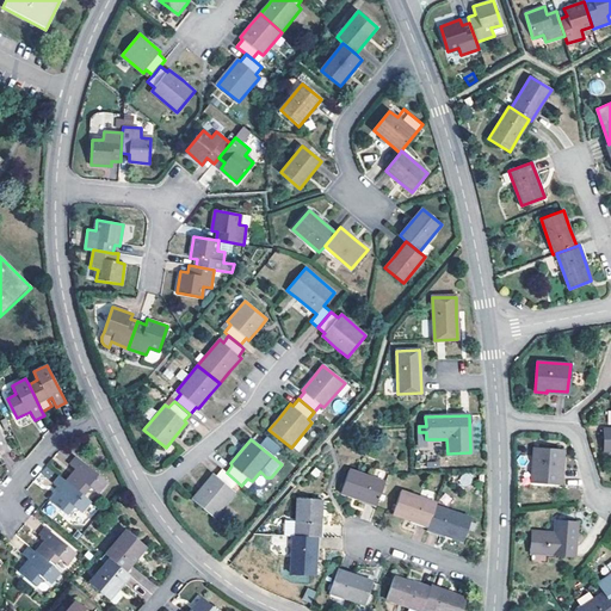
[(563,450),(534,448),(530,482),(559,485),(561,466),(561,462),(562,462),(563,450)]
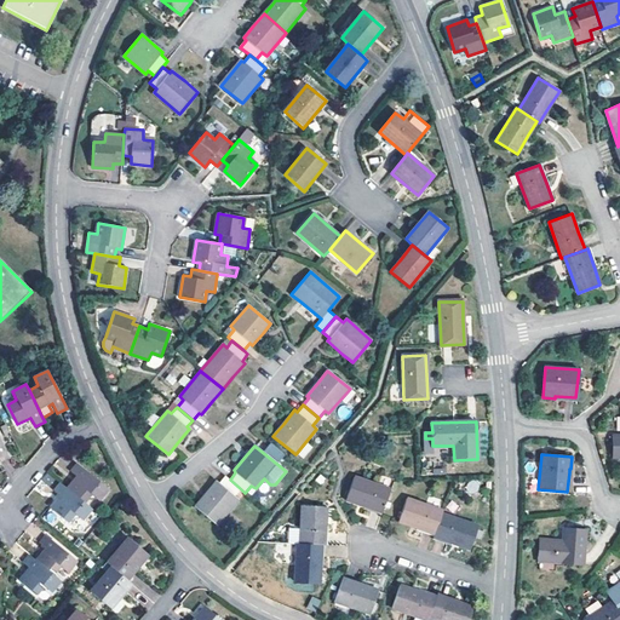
[(68,488),(85,504),(92,495),(99,503),(109,491),(78,464),(70,471),(78,477),(68,488)]
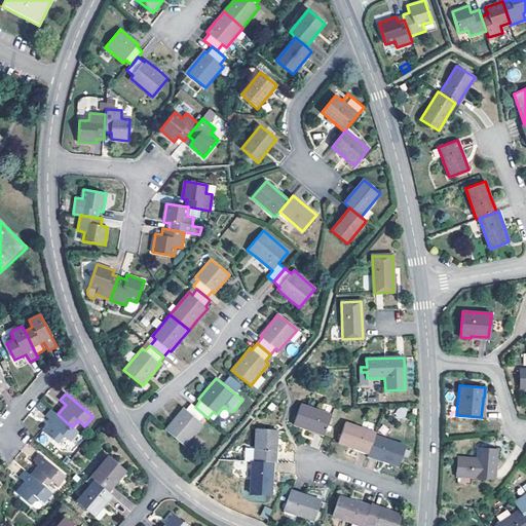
[(195,407),(191,404),(186,409),(184,408),(174,419),(165,429),(184,445),(202,423),(199,420),(204,415),(195,407)]
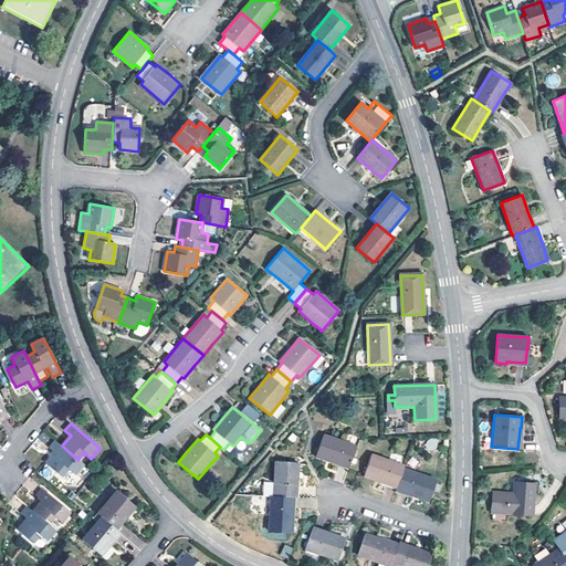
[(348,469),(356,447),(323,435),(316,457),(334,463),(348,469)]
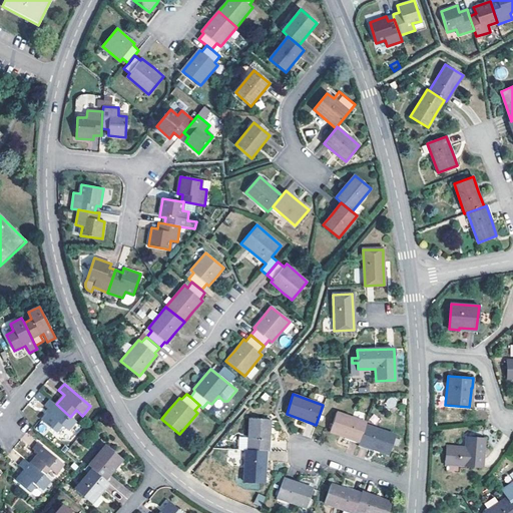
[(76,422),(70,417),(56,404),(50,400),(44,407),(50,412),(42,422),(56,433),(62,426),(69,432),(76,422)]
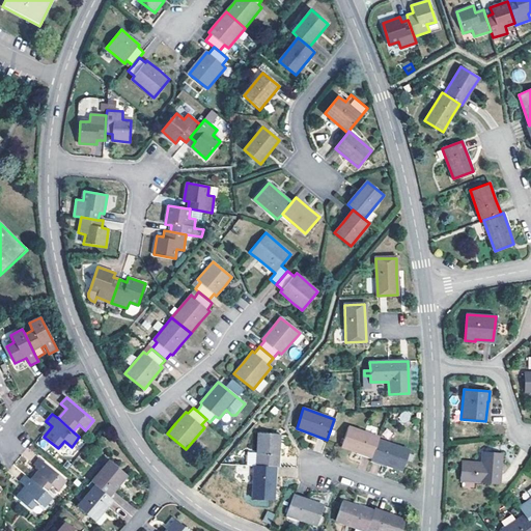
[(379,439),(380,437),(348,426),(341,447),(358,452),(372,457),(379,439)]
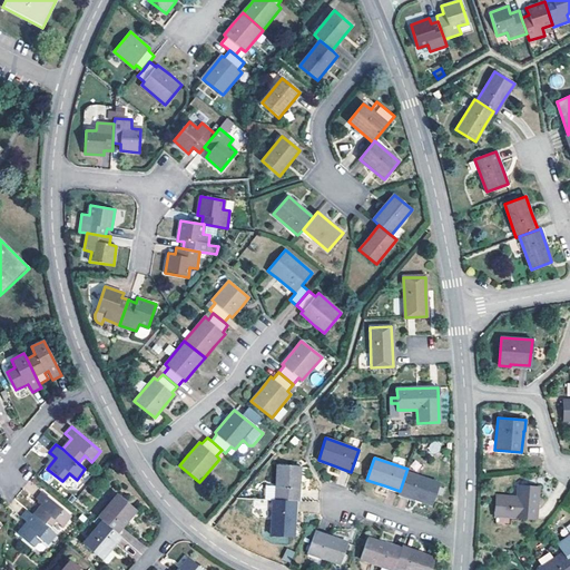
[(296,500),(298,500),(301,467),(277,464),(275,499),(296,500)]
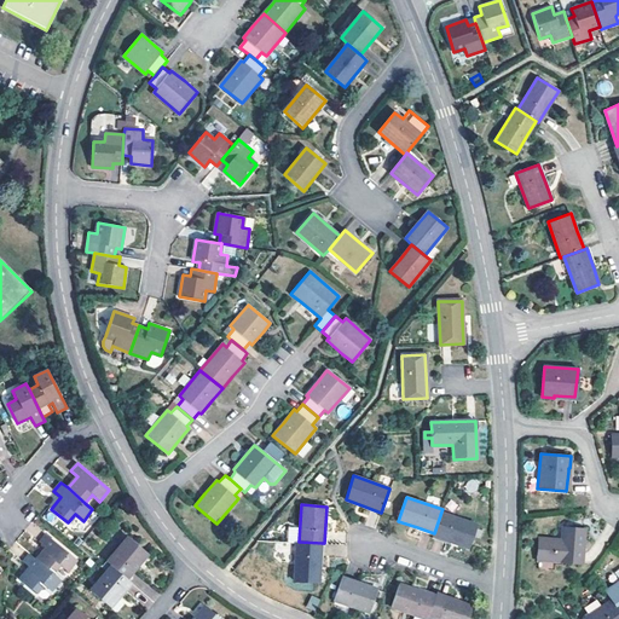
[(434,533),(433,536),(450,542),(468,549),(478,525),(441,512),(434,533)]
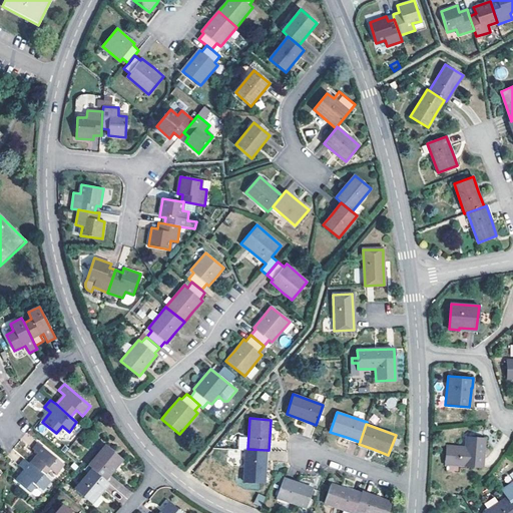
[(465,448),(447,446),(446,464),(482,466),(484,439),(466,438),(466,441),(465,448)]
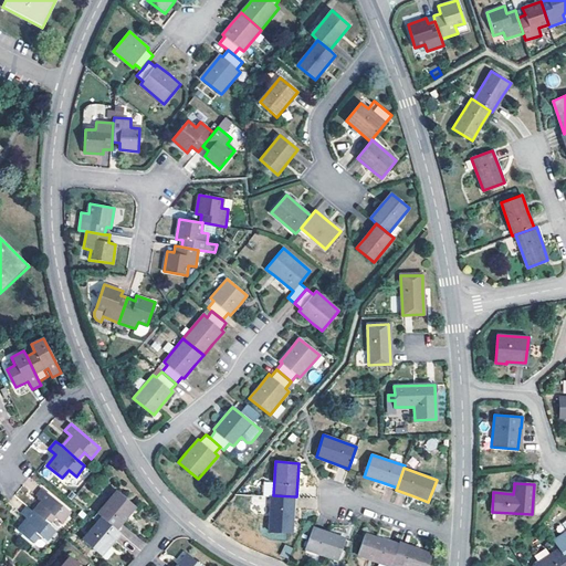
[(41,503),(33,512),(50,525),(55,519),(62,524),(71,513),(42,489),(35,496),(42,501),(41,503)]
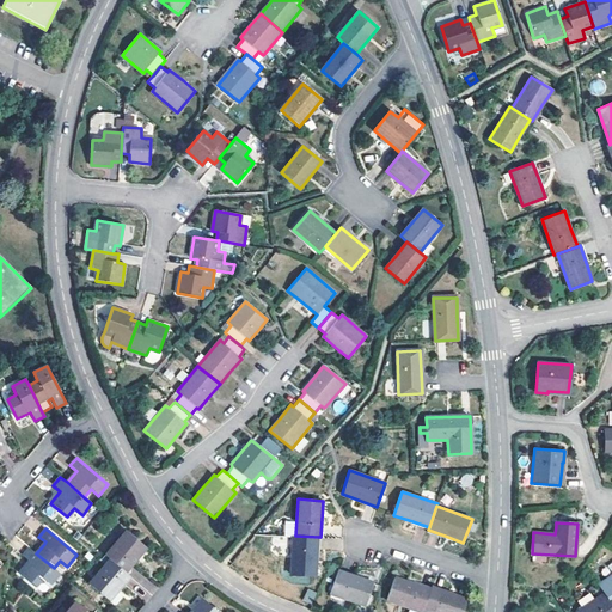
[(127,573),(138,560),(136,558),(146,546),(127,531),(106,555),(111,560),(127,573)]
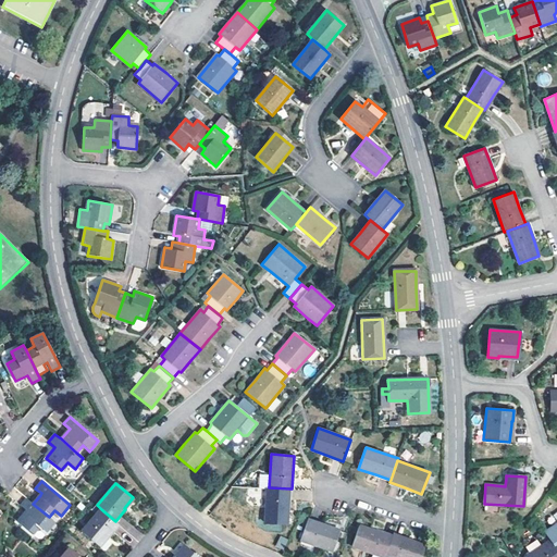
[(269,487),(267,487),(264,522),(287,523),(288,506),(289,489),(269,487)]
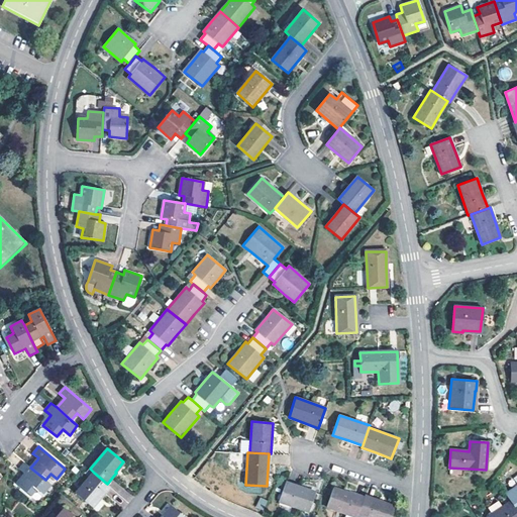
[(45,480),(30,468),(24,462),(19,470),(25,475),(16,485),(31,497),(37,501),(39,500),(52,485),(45,480)]
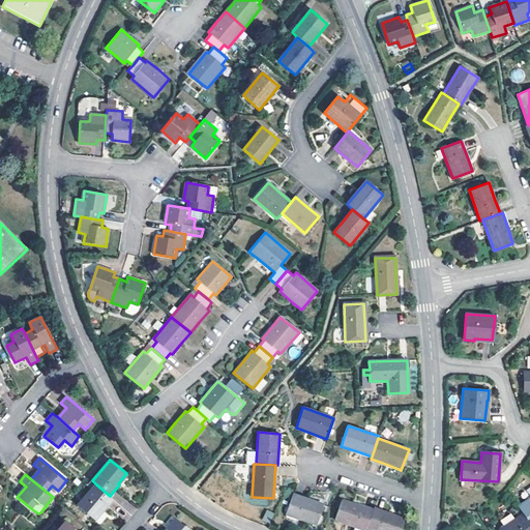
[(110,496),(96,484),(78,505),(95,520),(104,509),(105,510),(114,499),(110,496)]
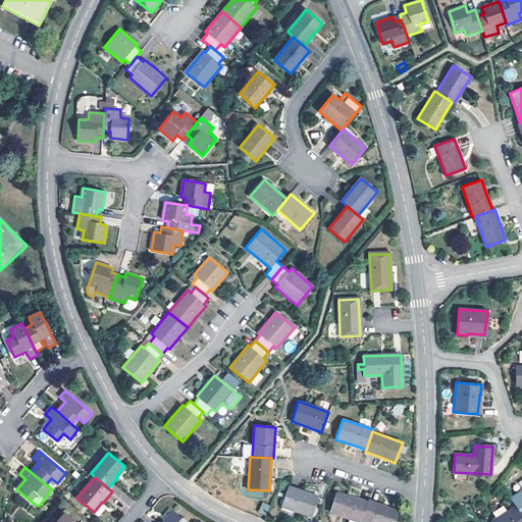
[(521,488),(521,489),(511,498),(516,506),(521,514),(521,480),(518,483),(521,488)]
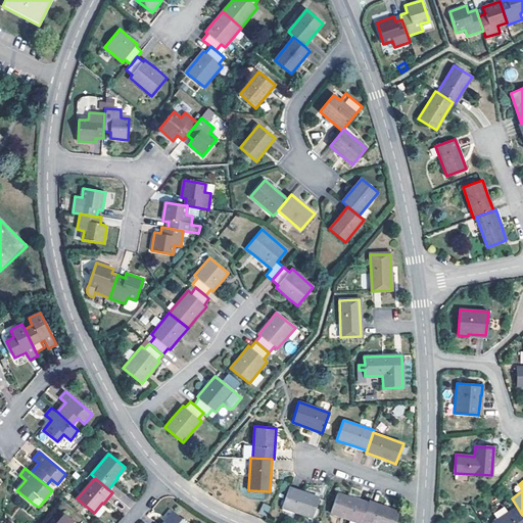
[(288,487),(282,508),(313,517),(319,497),(288,487)]
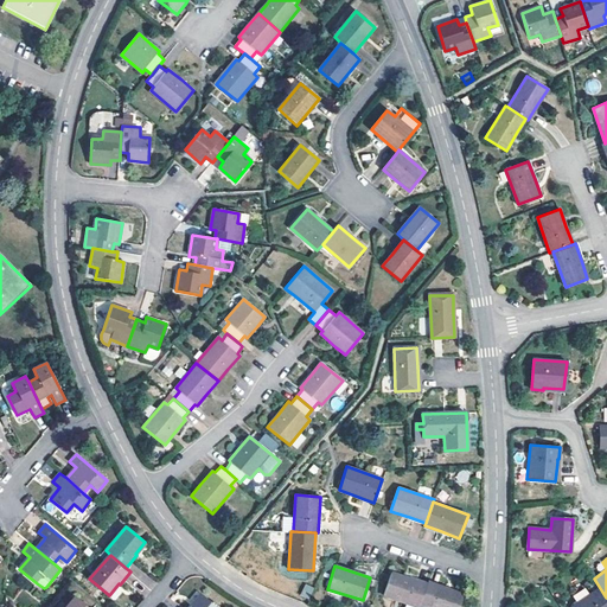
[(383,595),(417,606),(419,606),(420,605),(427,585),(413,580),(391,572),(383,595)]
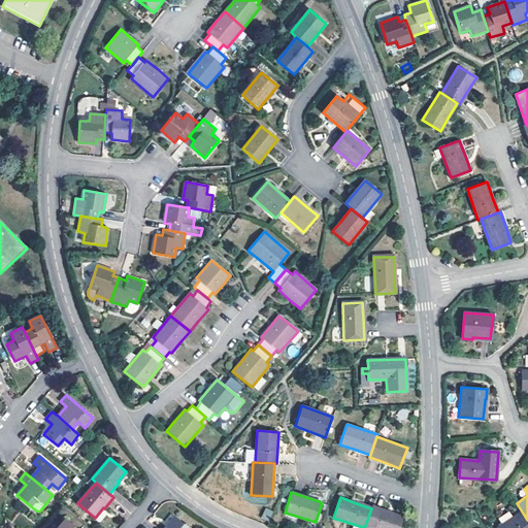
[(383,509),(372,505),(371,508),(365,526),(369,527),(398,527),(403,517),(383,509)]
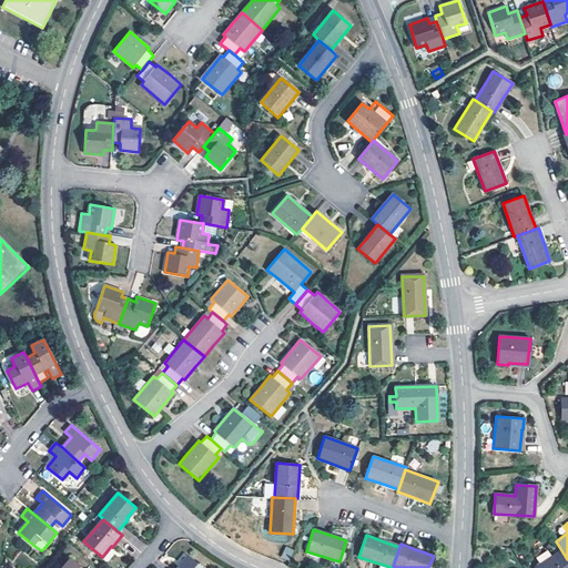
[(284,547),(282,558),(291,560),(293,549),(284,547)]
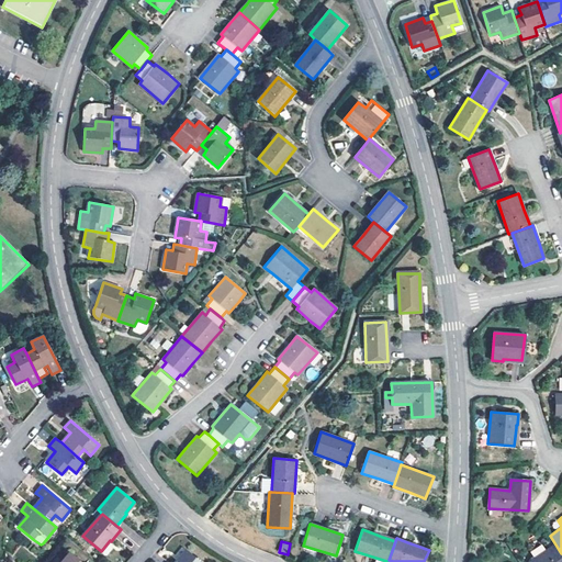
[(561,561),(561,553),(555,544),(544,551),(535,558),(529,561),(528,561),(561,561)]
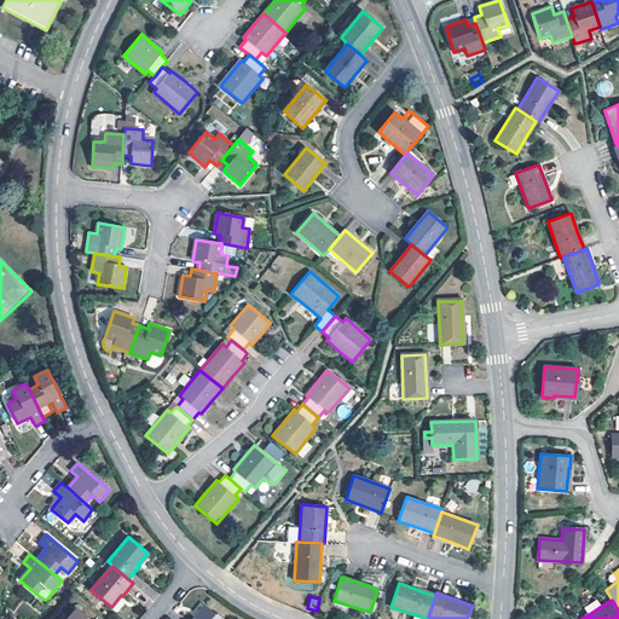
[(584,608),(589,614),(600,607),(596,600),(584,608)]
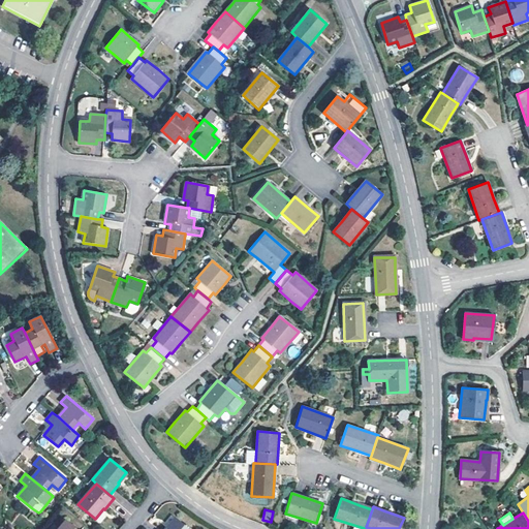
[(164,528),(188,528),(176,519),(168,527),(166,528),(165,528),(164,528)]
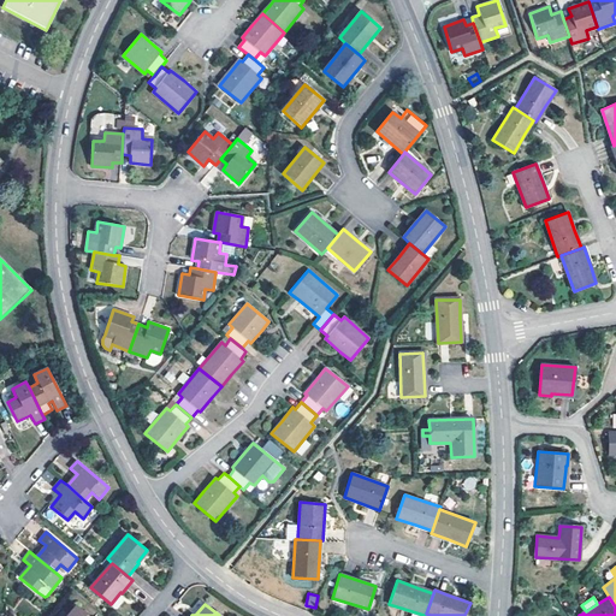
[(90,615),(77,605),(67,615),(90,615)]
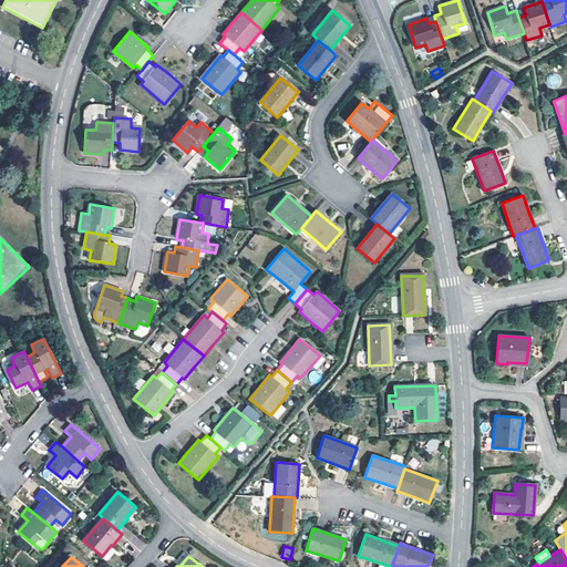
All buildings are outlined.
